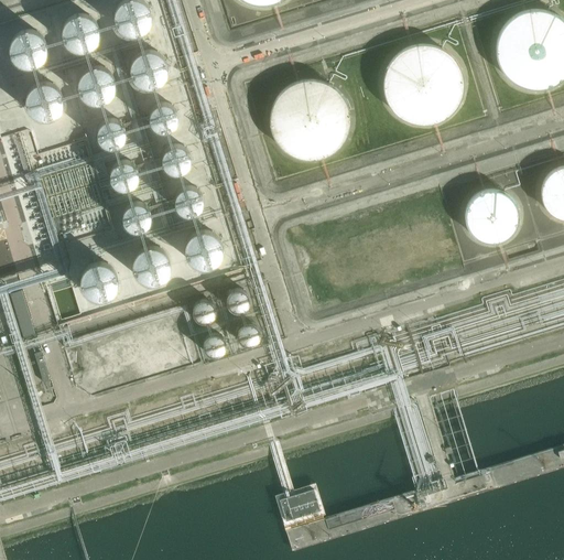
[(129,1),(126,2),(122,4),(120,7),(118,9),(116,12),(115,15),(115,19),(115,22),(116,25),(117,29),(118,32),(121,34),(123,36),(127,38),(130,39),(133,40),(137,40),(140,39),(143,36),(147,35),(149,32),(151,30),(152,27),(153,23),(153,20),(153,17),(152,13),(151,10),(149,7),(145,4),(143,2),(140,1),(137,1),(132,0),(129,1)]
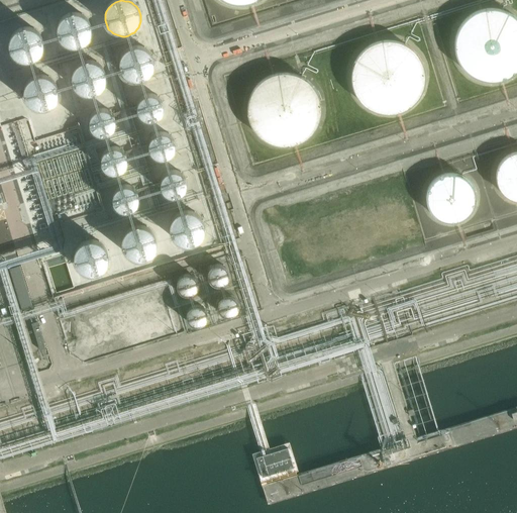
[(247,9),(254,7),(262,3),(265,0),(215,0),(217,2),(224,6),(231,9),(239,10),(247,9)]
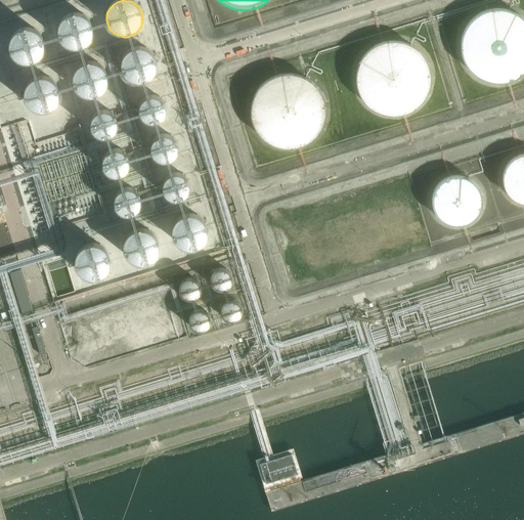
[(523,22),(522,19),(517,16),(512,14),(507,12),(500,11),(495,11),(489,12),(484,14),(479,16),(475,19),(471,24),(467,28),(464,33),(462,38),(461,44),(461,49),(461,55),(462,60),(464,66),(467,71),(471,75),(475,79),(479,82),(484,84),(490,86),(495,87),(500,87),(507,86),(512,84),(517,82),(522,79),(523,76),(523,22)]
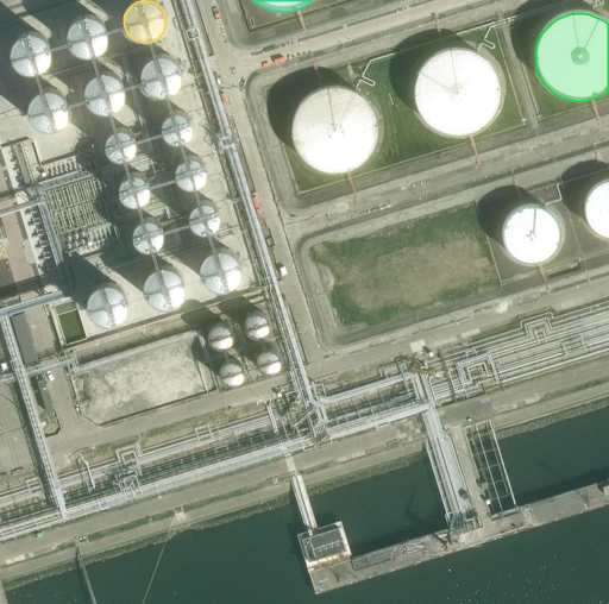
[(82,19),(79,20),(76,23),(73,25),(70,27),(69,31),(68,35),(67,38),(67,42),(68,45),(69,49),(71,52),(74,55),(76,57),(80,60),(83,61),(87,61),(90,61),(95,60),(98,58),(101,56),(104,54),(106,50),(107,46),(108,43),(108,39),(108,36),(107,32),(106,29),(104,25),(100,23),(98,21),(94,19),(90,19),(87,19),(82,19)]
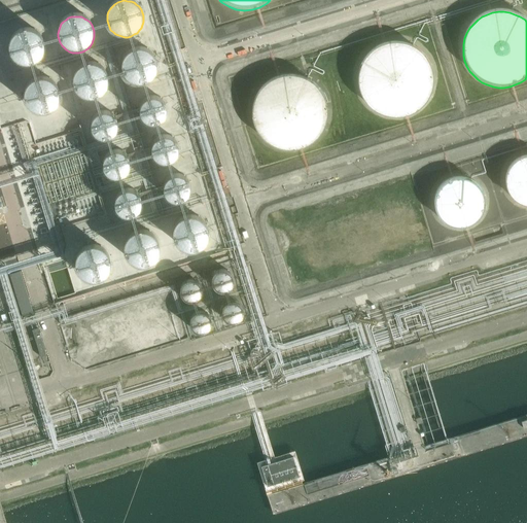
[(23,31),(20,32),(16,34),(14,36),(12,38),(10,41),(9,44),(9,47),(9,50),(9,54),(11,57),(12,60),(15,62),(18,64),(21,66),(24,67),(27,67),(30,67),(33,66),(36,65),(39,63),(41,61),(43,58),(44,55),(45,51),(45,48),(45,45),(44,42),(42,39),(41,36),(38,34),(36,33),(33,31),(29,31),(26,31),(23,31)]
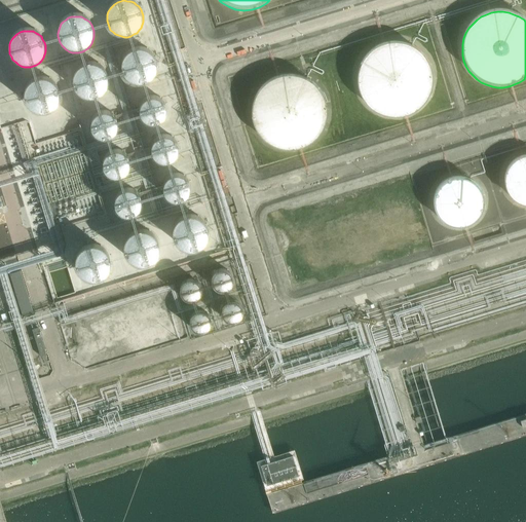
[(430,87),(431,81),(430,76),(429,70),(427,65),(424,60),(420,56),(416,51),(411,48),(406,46),(400,44),(393,44),(387,44),(382,46),(377,48),(372,51),(367,56),(364,60),(361,65),(359,70),(357,76),(357,81),(357,87),(359,94),(361,99),(364,104),(367,108),(372,112),(377,115),(382,117),(388,118),(393,119),(400,118),(406,117),(411,115),(416,112),(420,108),(424,104),(427,99),(429,94),(430,87)]
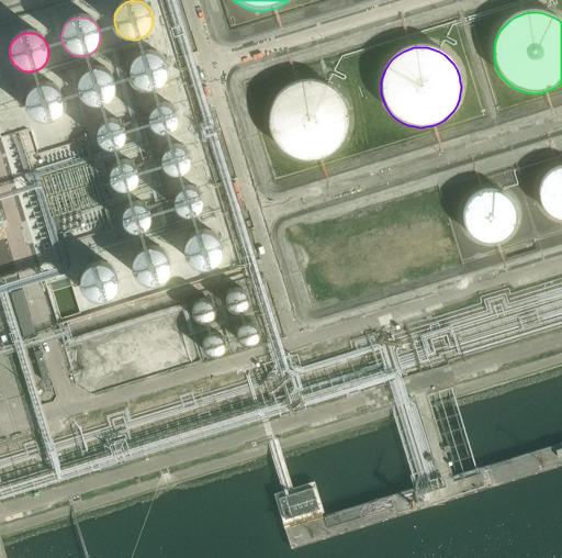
[(144,54),(141,55),(137,56),(135,58),(133,62),(131,64),(130,67),(130,70),(130,75),(131,78),(132,81),(133,84),(136,87),(138,89),(142,90),(145,91),(148,91),(152,91),(155,90),(158,89),(161,87),(164,85),(166,81),(167,79),(168,75),(168,71),(168,68),(167,65),(165,62),(164,59),(160,57),(158,55),(155,54),(150,53),(147,53),(144,54)]
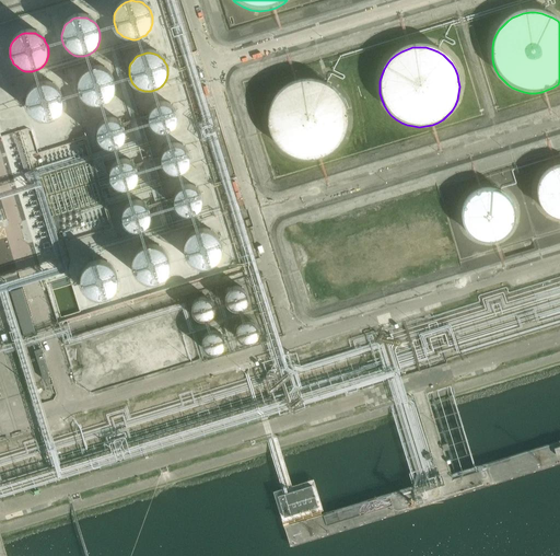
[(91,70),(88,71),(85,72),(82,74),(80,78),(78,81),(77,84),(77,88),(77,91),(78,94),(79,97),(81,101),(83,103),(85,105),(89,106),(92,107),(95,108),(98,107),(102,107),(105,105),(108,103),(111,101),(113,99),(114,95),(115,92),(115,89),(115,84),(114,81),(113,79),(111,76),(107,73),(105,71),(102,70),(98,69),(94,69),(91,70)]
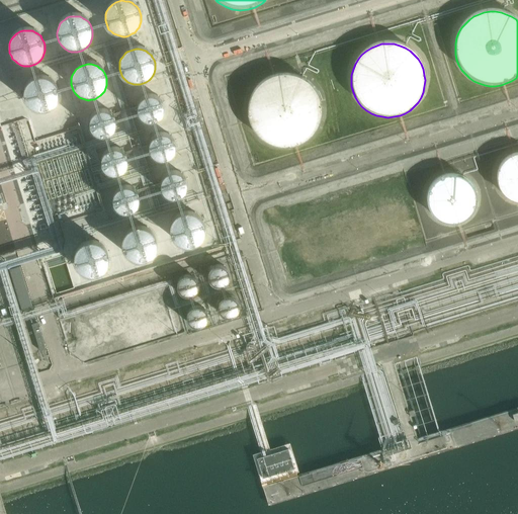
[(260,86),(255,92),(251,98),(249,105),(248,113),(249,120),(251,129),(255,135),(260,141),(266,145),(273,148),(280,150),(288,150),(295,148),(303,145),(309,141),(314,135),(318,129),(321,120),(321,113),(321,105),(318,98),(314,92),(309,86),(303,82),(295,79),(288,77),(280,77),(273,79),(266,82),(260,86)]
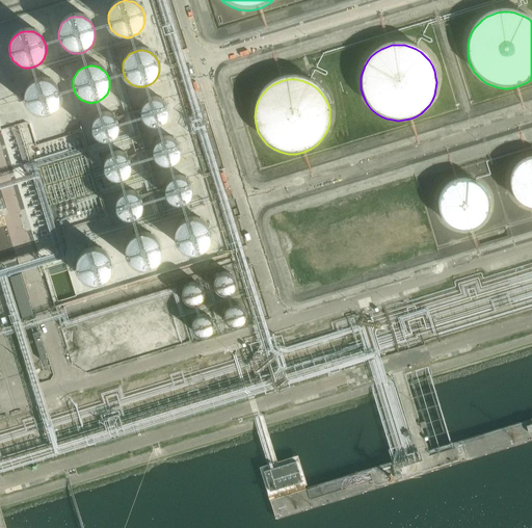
[(37,81),(34,82),(31,83),(29,85),(27,88),(25,91),(24,95),(24,98),(24,101),(24,104),(26,107),(27,110),(29,112),(32,114),(35,115),(38,116),(42,117),(45,116),(48,116),(51,114),(54,113),(56,110),(58,108),(59,105),(60,102),(60,99),(60,95),(59,91),(57,89),(55,86),(53,84),(50,82),(47,81),(44,80),(41,80),(37,81)]
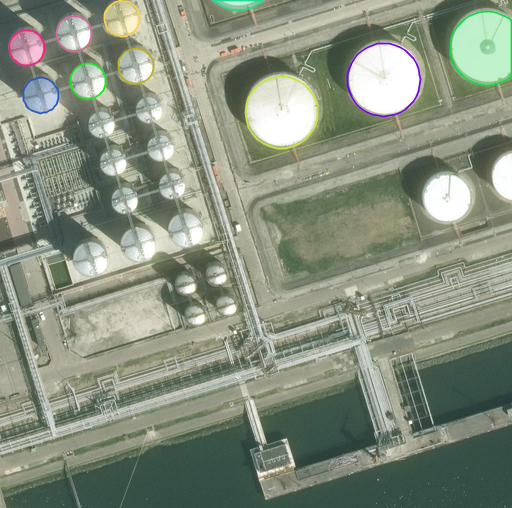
[(146,100),(144,101),(142,102),(140,104),(139,106),(138,108),(138,110),(138,113),(139,115),(140,117),(141,119),(143,120),(145,121),(147,122),(150,122),(152,122),(154,121),(156,120),(158,119),(159,117),(160,115),(161,113),(161,110),(161,108),(160,106),(159,104),(157,102),(155,101),(153,100),(150,99),(148,99),(146,100)]
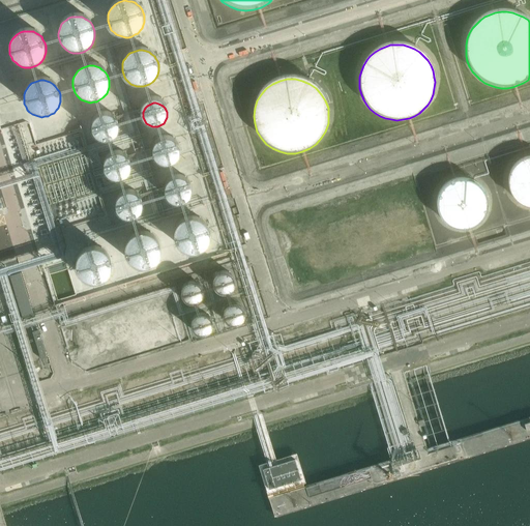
[(100,118),(98,118),(96,120),(95,122),(93,124),(93,126),(92,128),(92,130),(93,134),(94,136),(95,138),(97,139),(99,140),(102,141),(105,141),(107,141),(109,140),(111,139),(113,137),(115,136),(116,133),(116,130),(116,128),(116,126),(115,123),(114,121),(112,120),(110,118),(108,117),(106,117),(102,117),(100,118)]
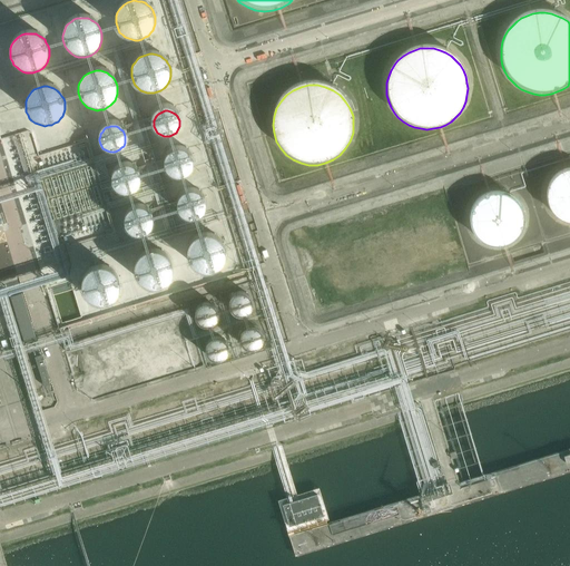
[(176,155),(174,156),(172,157),(170,159),(168,162),(168,164),(167,166),(167,169),(168,172),(169,174),(172,176),(173,177),(175,178),(178,179),(180,179),(183,179),(186,178),(188,177),(189,176),(192,174),(193,172),(193,168),(193,166),(193,164),(192,162),(190,159),(188,157),(186,156),(184,155),(182,154),(179,154),(176,155)]
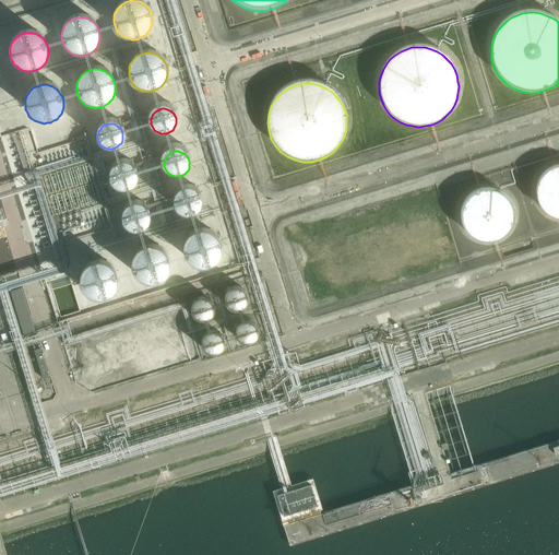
[(120,167),(117,168),(115,169),(114,172),(113,174),(111,176),(111,178),(111,181),(111,184),(113,186),(115,188),(117,189),(119,191),(121,191),(123,191),(126,191),(129,190),(131,189),(133,188),(134,186),(135,184),(137,181),(137,178),(135,176),(134,174),(133,172),(132,169),(130,168),(127,167),(125,166),(122,166),(120,167)]
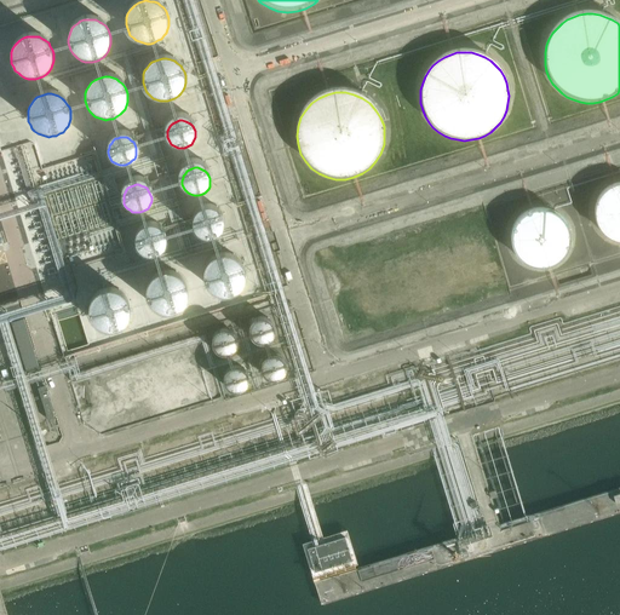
[(619,185),(616,187),(612,189),(607,191),(602,195),(598,200),(596,206),(595,211),(595,217),(595,223),(597,228),(600,234),(603,237),(608,241),(613,245),(619,246),(619,185)]
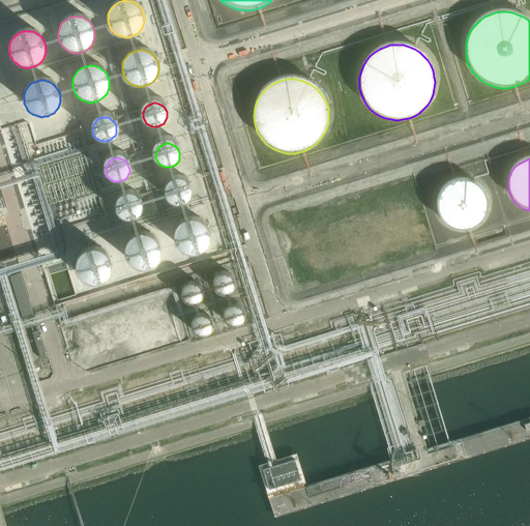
[(487,211),(488,207),(487,202),(486,197),(483,193),(481,188),(477,185),(473,182),(469,180),(464,180),(459,180),(454,180),(449,182),(445,185),(442,188),(439,193),(437,197),(436,202),(436,206),(436,211),(438,216),(440,221),(443,224),(447,227),(451,229),(457,231),(462,231),(466,231),(471,229),(475,227),(479,224),(482,221),(484,216),(487,211)]
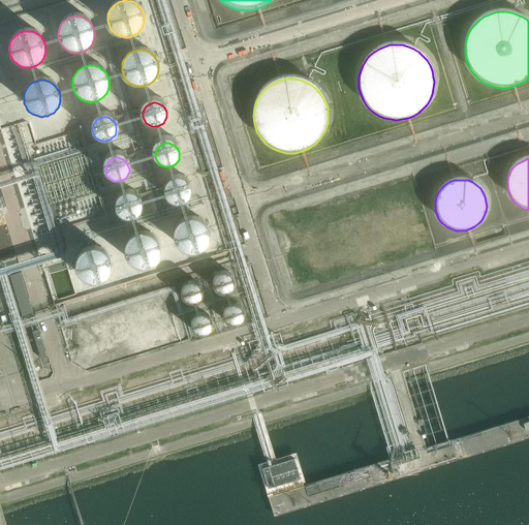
[(175,182),(173,183),(170,185),(169,186),(168,188),(167,191),(166,193),(167,195),(167,197),(168,199),(170,202),(173,204),(175,205),(177,206),(179,206),(181,206),(184,205),(186,204),(187,202),(189,199),(190,197),(190,195),(191,193),(190,190),(189,188),(188,186),(186,185),(185,183),(182,182),(180,182),(178,182),(175,182)]
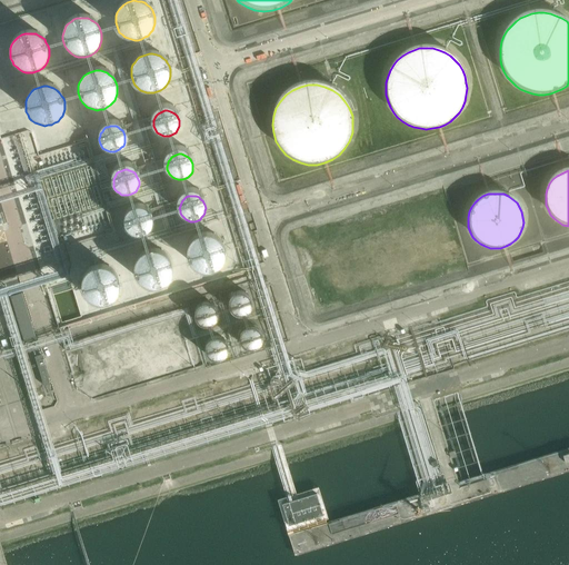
[(135,211),(132,212),(130,214),(128,216),(127,218),(126,220),(126,222),(126,226),(127,228),(128,230),(129,233),(131,234),(133,235),(136,236),(139,236),(141,236),(143,235),(146,234),(148,233),(149,230),(150,228),(151,225),(151,222),(151,220),(150,218),(149,216),(147,214),(145,212),(142,211),(140,210),(137,210),(135,211)]
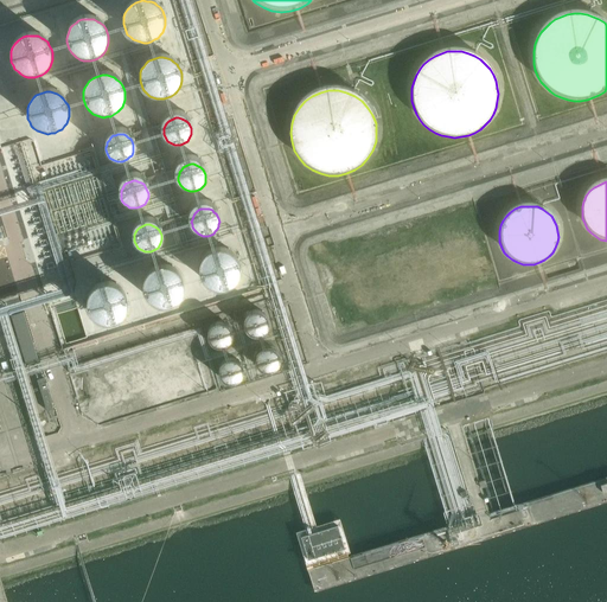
[(215,251),(211,253),(208,254),(205,256),(203,260),(200,263),(199,267),(198,270),(199,274),(199,277),(200,281),(203,285),(205,287),(209,289),(212,290),(216,292),(219,293),(223,292),(227,292),(230,289),(232,287),(236,285),(238,282),(240,279),(241,275),(241,270),(240,267),(240,263),(237,260),(235,257),(232,255),(229,253),(225,251),(222,250),(218,250),(215,251)]
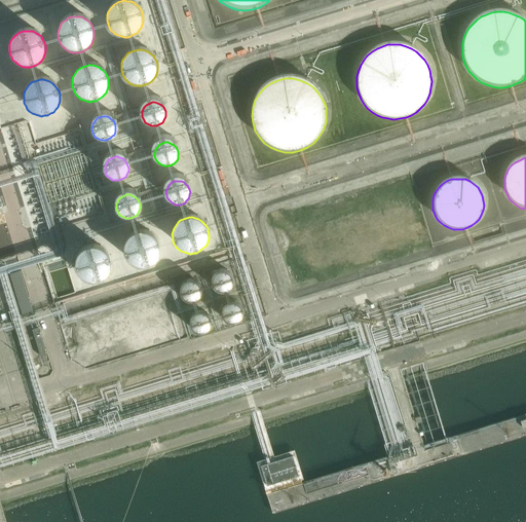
[(137,232),(134,234),(132,235),(128,237),(126,240),(125,243),(123,246),(123,249),(123,253),(124,256),(125,259),(127,261),(129,264),(132,266),(135,267),(138,268),(141,268),(144,268),(147,267),(150,266),(153,264),(155,262),(157,259),(158,256),(159,253),(159,250),(159,247),(158,244),(157,240),(155,238),(152,236),(150,234),(147,233),(144,232),(140,232),(137,232)]
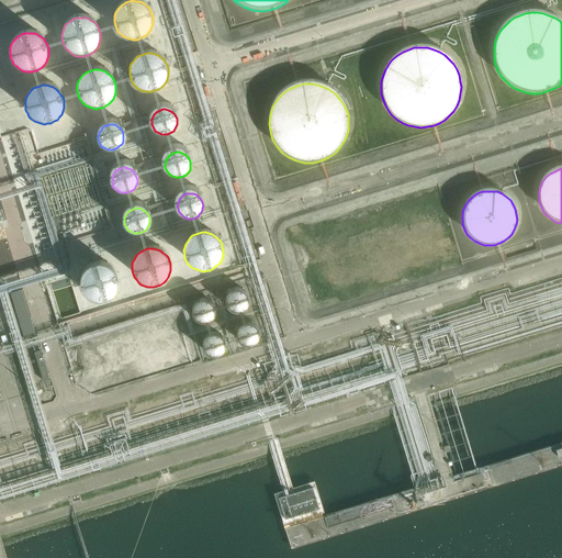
[(94,265),(91,266),(88,268),(86,270),(83,272),(81,276),(80,279),(80,282),(80,286),(80,289),(82,292),(83,296),(86,298),(89,300),(92,302),(96,302),(99,303),(102,303),(105,302),(109,300),(112,299),(114,296),(116,293),(117,290),(119,287),(119,283),(119,280),(117,277),(115,274),(113,270),(111,268),(108,266),(104,265),(101,265),(98,264),(94,265)]
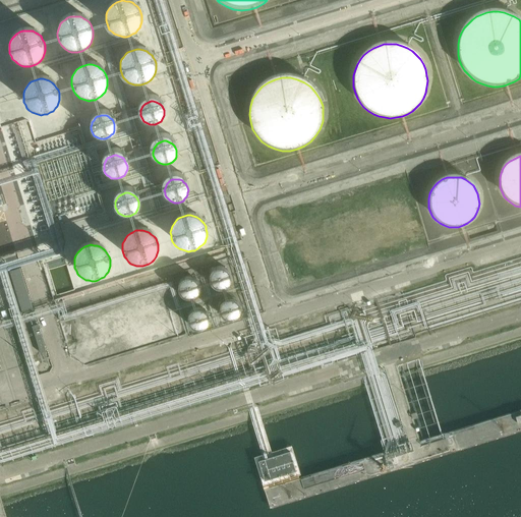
[(231,283),(231,280),(231,277),(230,274),(228,272),(225,271),(222,270),(219,270),(216,271),(214,273),(212,276),(211,279),(211,282),(212,284),(214,287),(216,289),(219,290),(222,290),(225,289),(228,288),(230,286),(231,283)]
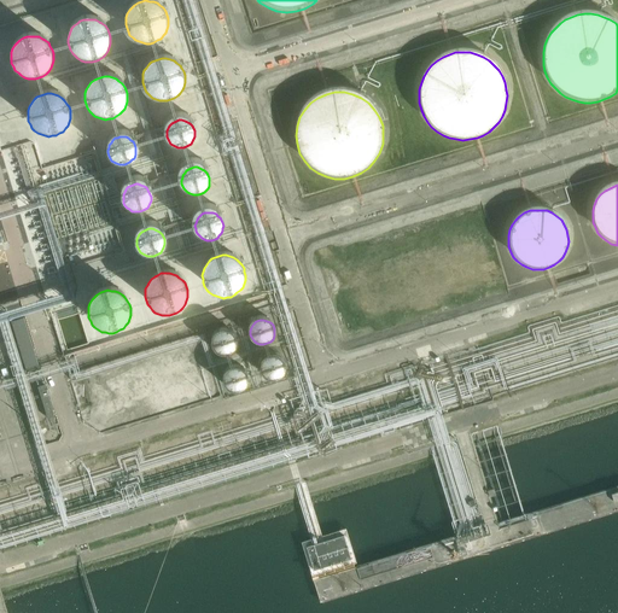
[(235,346),(237,344),(235,340),(235,338),(233,336),(231,333),(228,332),(226,332),(222,332),(220,332),(217,333),(215,336),(214,338),(213,340),(213,344),(213,346),(214,349),(215,351),(217,354),(220,355),(222,356),(226,356),(228,355),(231,354),(233,351),(235,349),(235,346)]
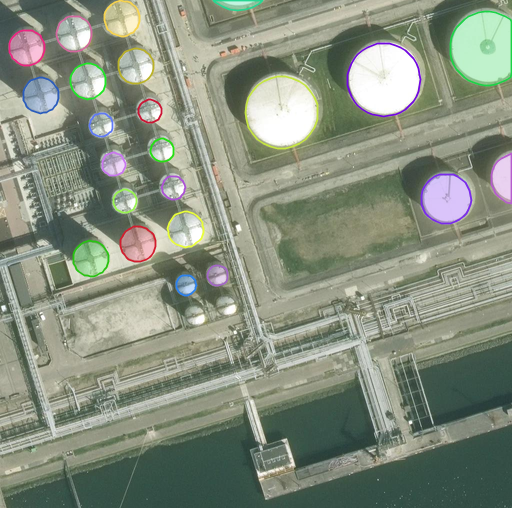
[(236,309),(236,307),(236,304),(235,302),(233,300),(231,298),(229,297),(227,297),(224,297),(222,297),(220,299),(218,301),(217,303),(216,305),(216,308),(217,310),(218,312),(220,314),(222,316),(224,316),(227,317),(229,316),(231,315),(233,313),(235,311),(236,309)]
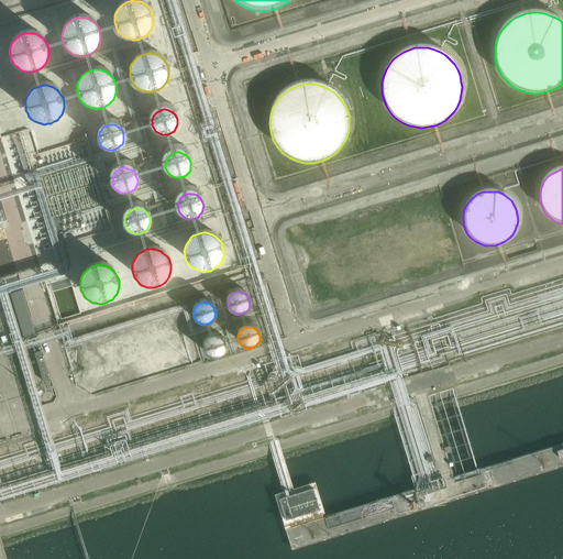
[(224,352),(225,349),(224,346),(223,343),(221,341),(219,339),(217,338),(213,338),(210,339),(208,340),(206,342),(203,344),(203,348),(203,350),(203,353),(206,355),(208,358),(210,359),(213,360),(217,360),(219,359),(221,357),(223,354),(224,352)]
